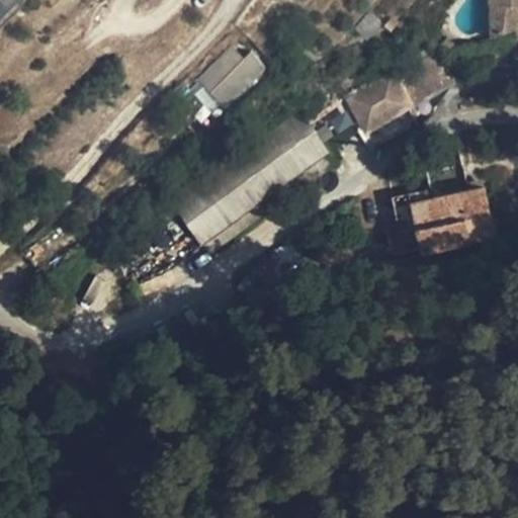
[(0,0),(0,25),(25,0),(0,0)]
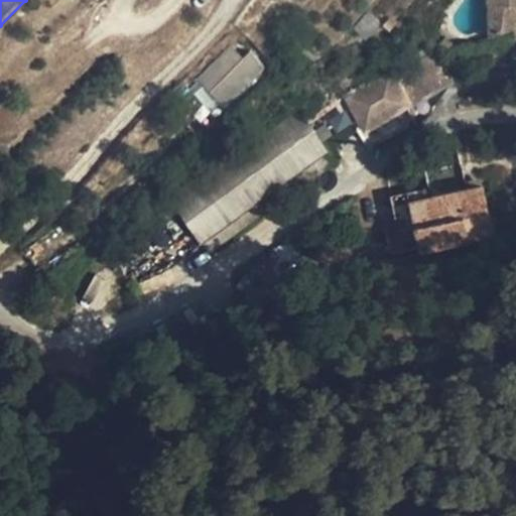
[(415,0),(378,0),(367,13),(369,15),(378,24),(387,32),(415,0)]
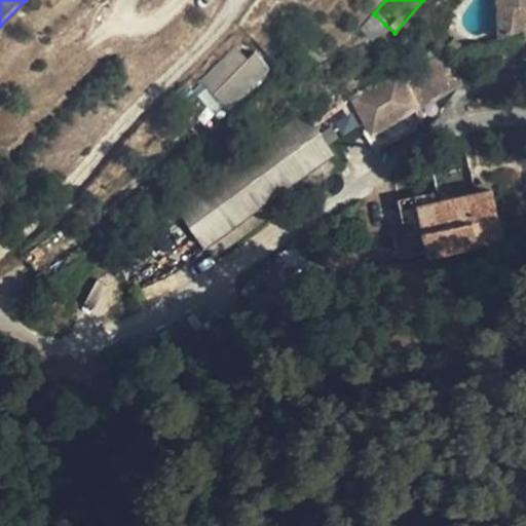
[(525,23),(525,0),(505,0),(504,23),(525,23)]
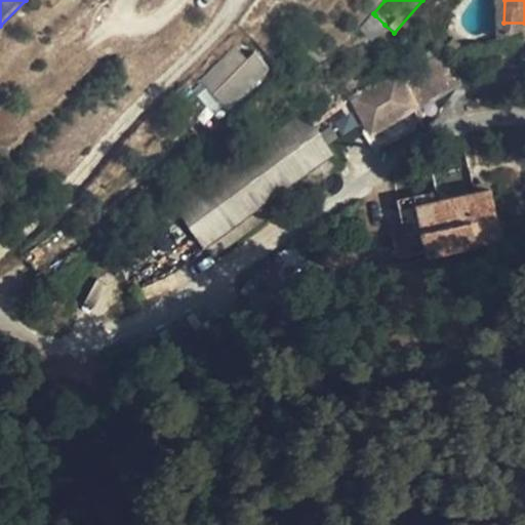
[(385,25),(375,15),(362,30),(371,39),(385,25)]
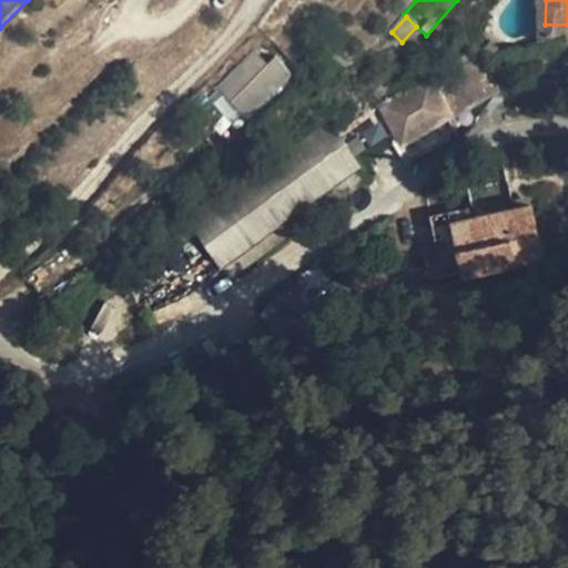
[(567,53),(567,24),(545,24),(543,59),(567,53)]
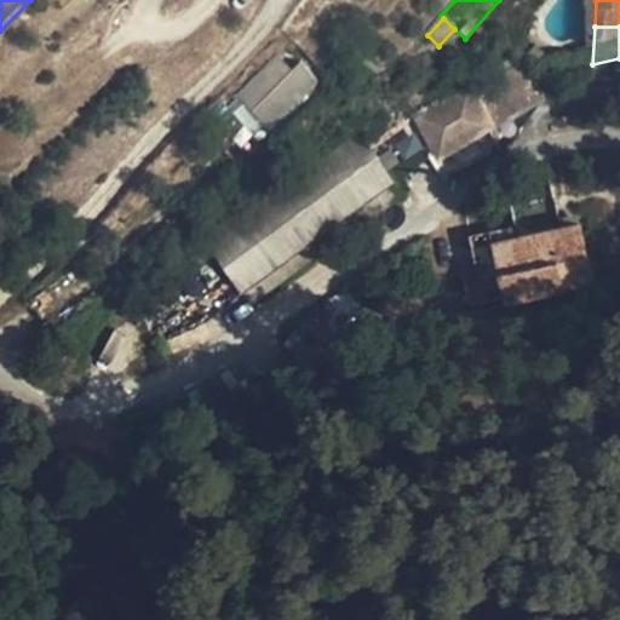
[(310,84),(280,53),(239,95),(268,125),(310,84)]
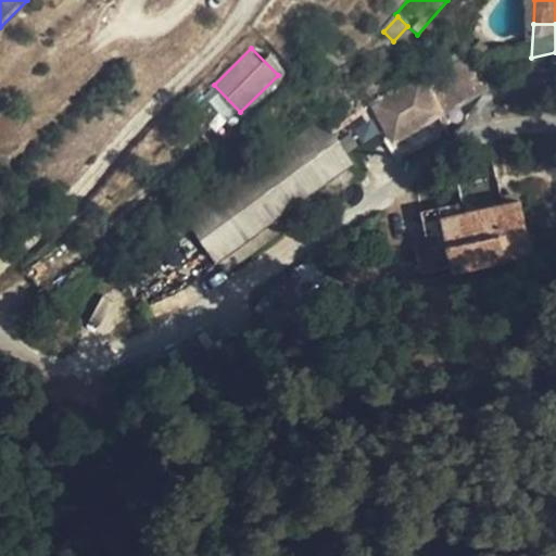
[(371,109),(391,141),(440,113),(482,88),(464,55),(371,109)]
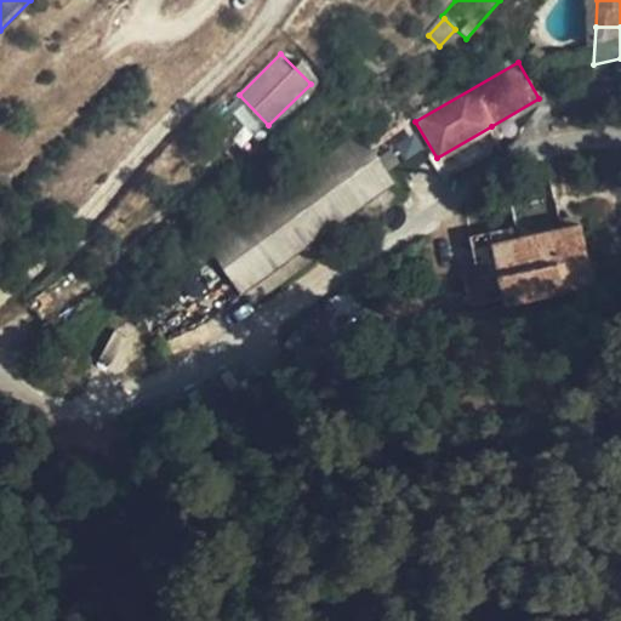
[(251,303),(400,194),(355,132),(206,241),(251,303)]
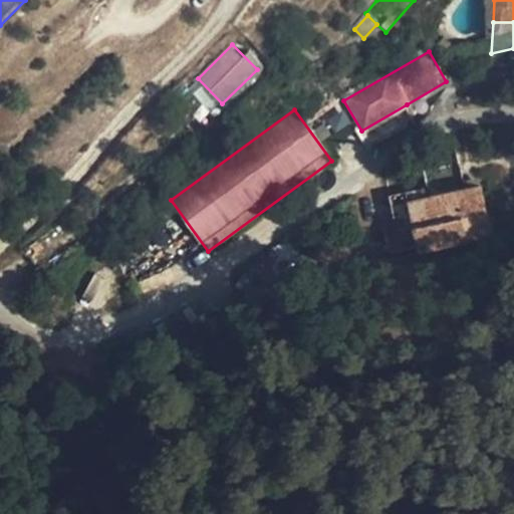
[(412,227),(417,249),(491,233),(481,184),(428,195),(406,200),(412,227)]
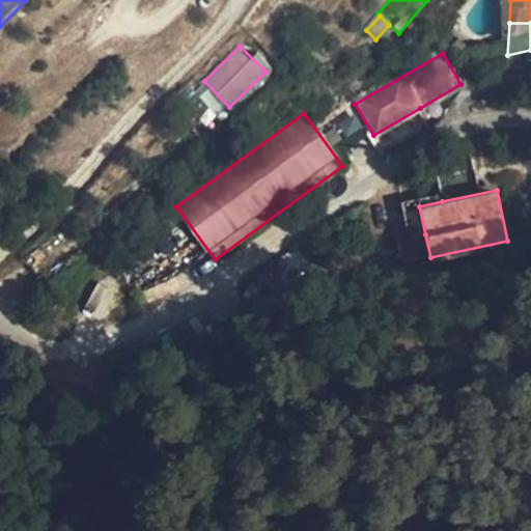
[(440,193),(400,201),(402,210),(419,206),(442,201),(440,193)]
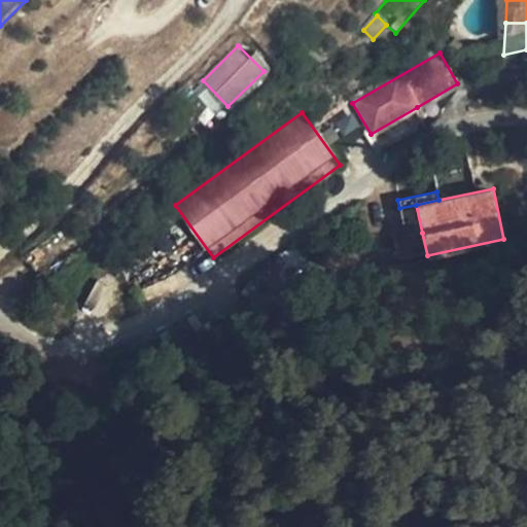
[(399,208),(406,236),(422,233),(416,205),(399,208)]
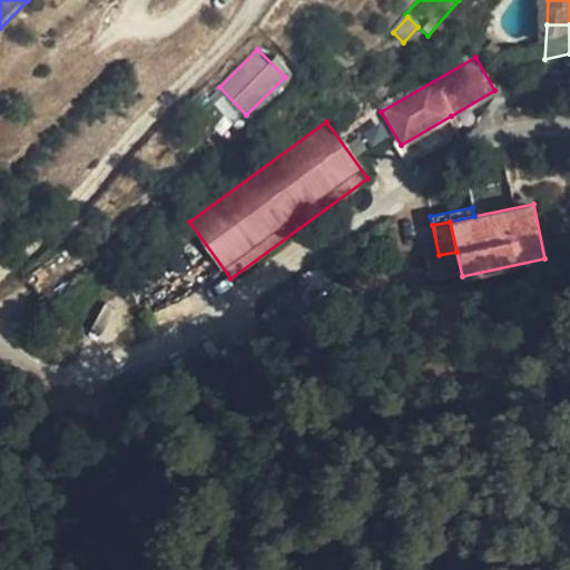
[(457,252),(439,255),(401,263),(406,288),(462,276),(457,252)]
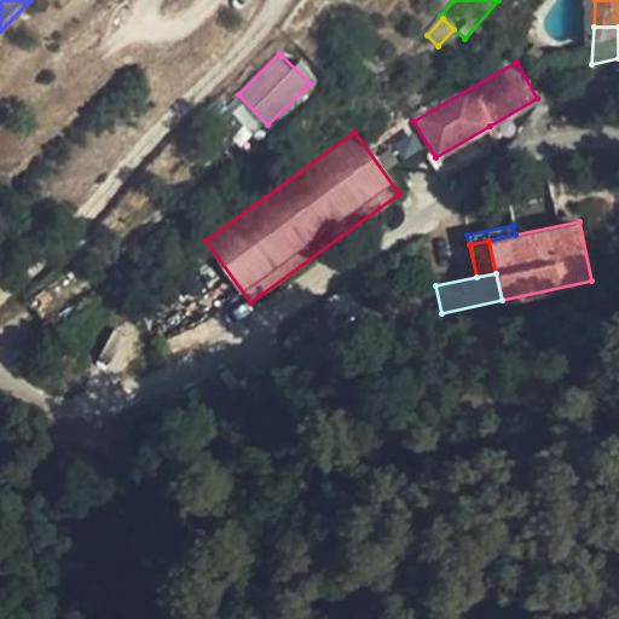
[(120,372),(140,334),(117,322),(97,360),(120,372)]
